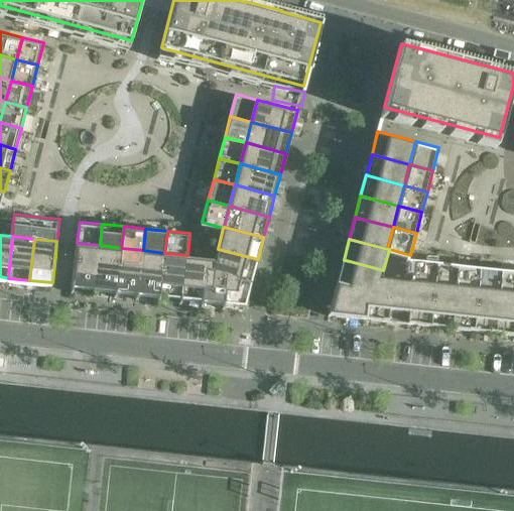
[(96,286),(100,245),(77,243),(73,283),(96,286)]
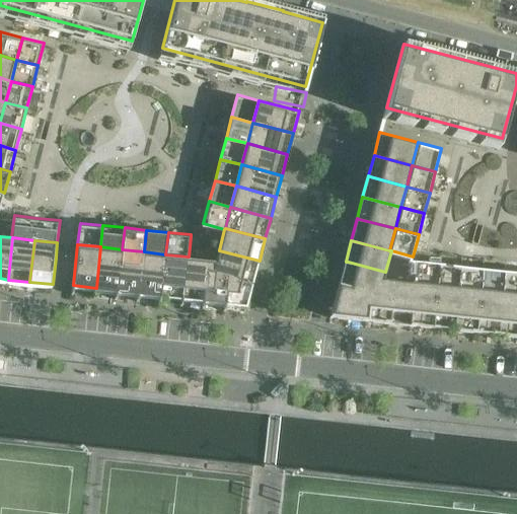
[(118,290),(122,249),(100,246),(96,288),(118,290)]
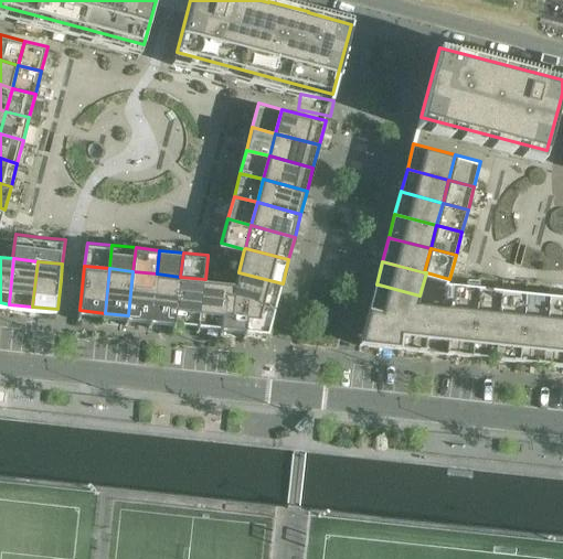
[(151,319),(157,273),(133,271),(128,315),(151,319)]
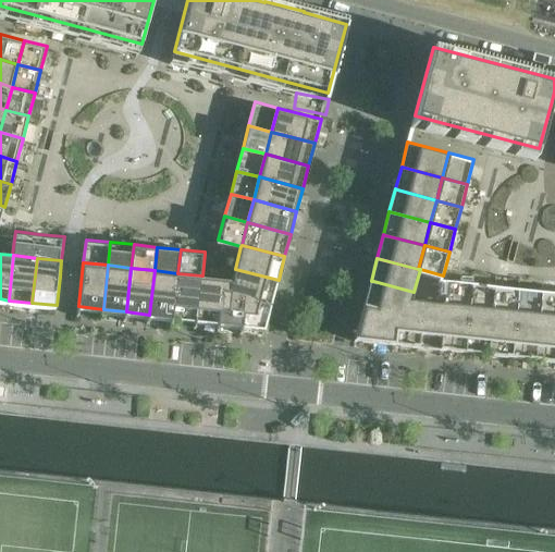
[(272,303),(279,280),(235,269),(232,279),(231,292),(246,296),(272,303)]
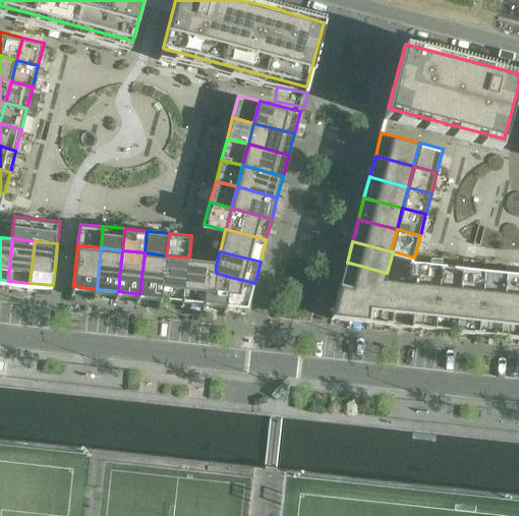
[(162,296),(166,255),(145,252),(139,294),(162,296)]
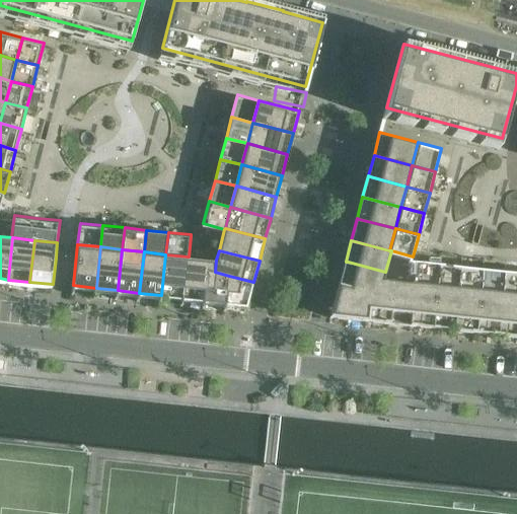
[(182,297),(188,257),(165,254),(161,295),(182,297)]
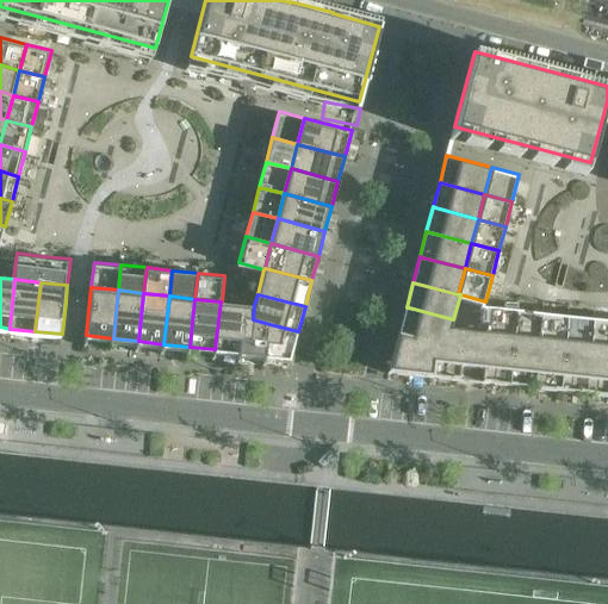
[(241,353),(246,304),(222,302),(221,302),(215,349),(241,353)]
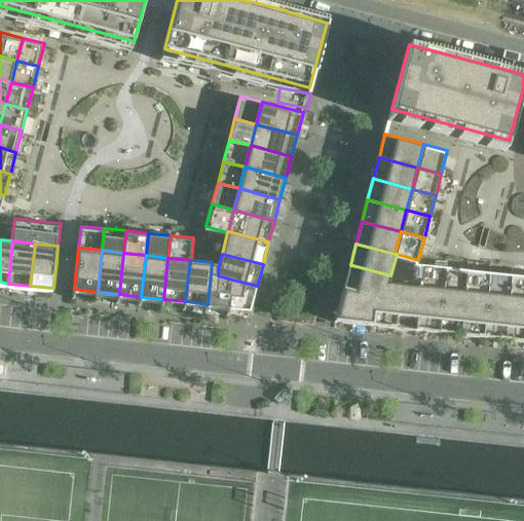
[(229,306),(232,280),(218,275),(219,263),(212,262),(208,304),(229,306)]
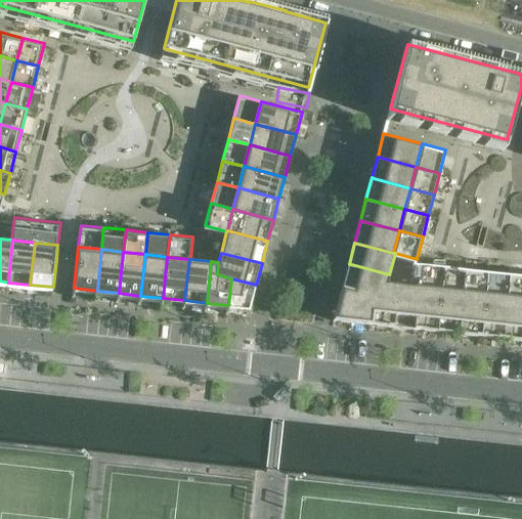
[(442,288),(444,264),(423,262),(421,284),(421,285),(442,288)]
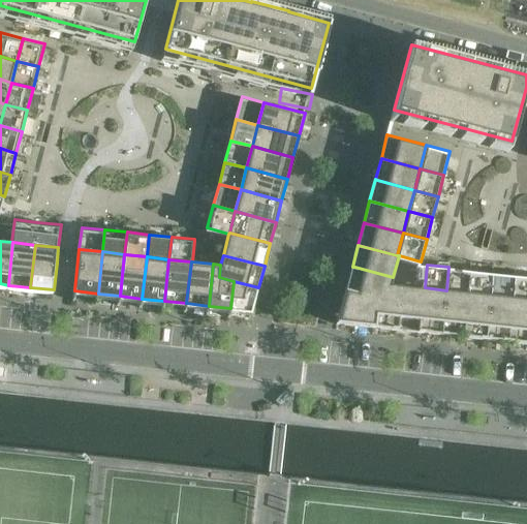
[(393,277),(354,267),(352,267),(346,288),(378,297),(400,303),(402,284),(392,283),(393,277)]
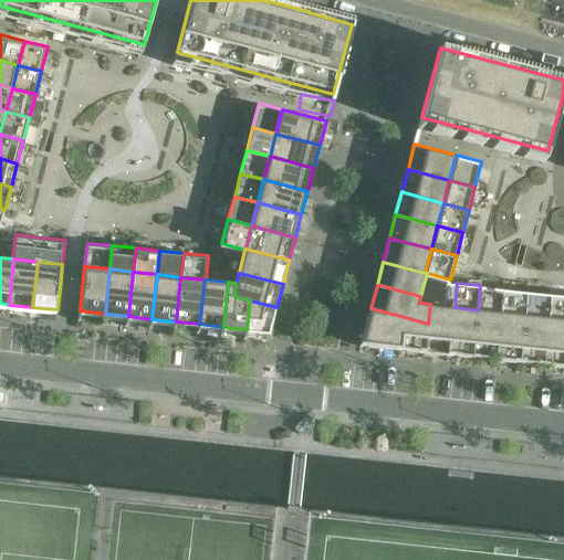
[(501,313),(504,287),(480,285),(478,310),(501,313)]
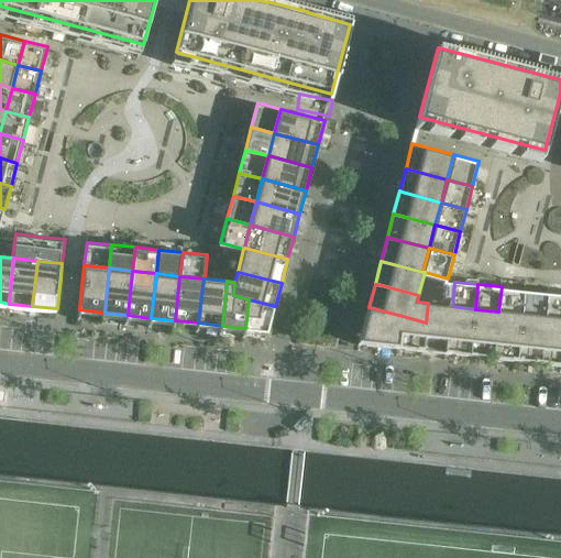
[(523,314),(525,290),(502,286),(498,312),(523,314)]
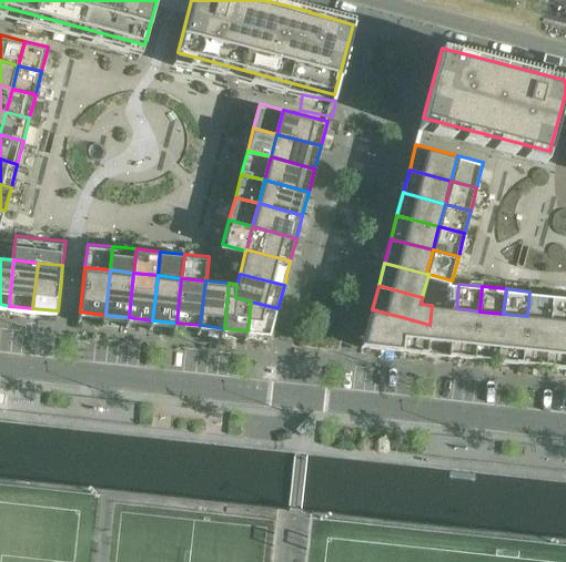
[(551,319),(554,294),(529,292),(527,316),(551,319)]
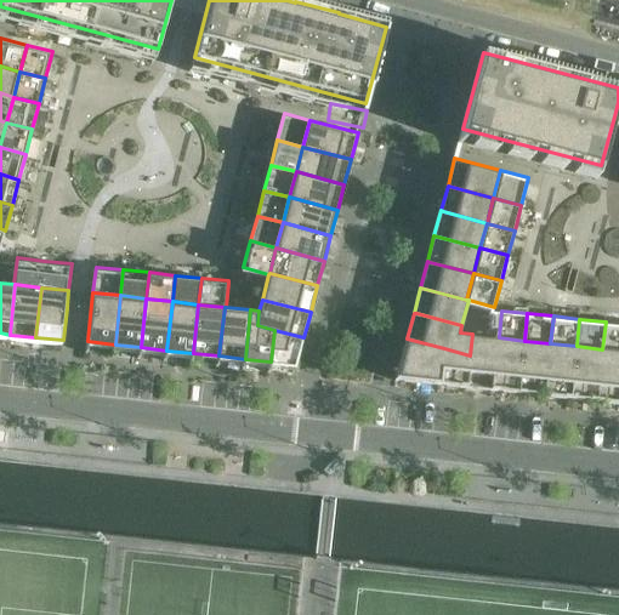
[(618,323),(606,322),(602,349),(618,351),(618,323)]
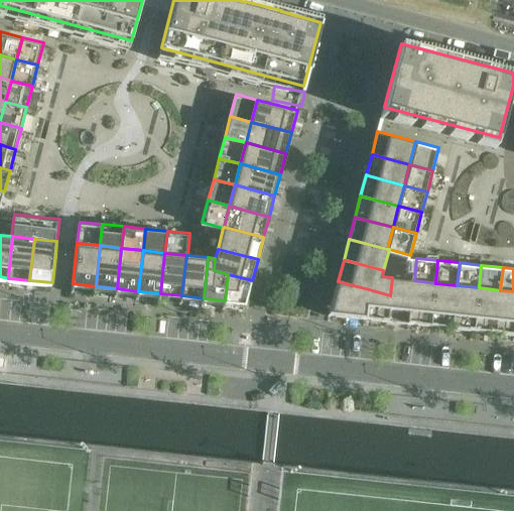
[(246,303),(252,280),(228,274),(225,300),(246,303)]
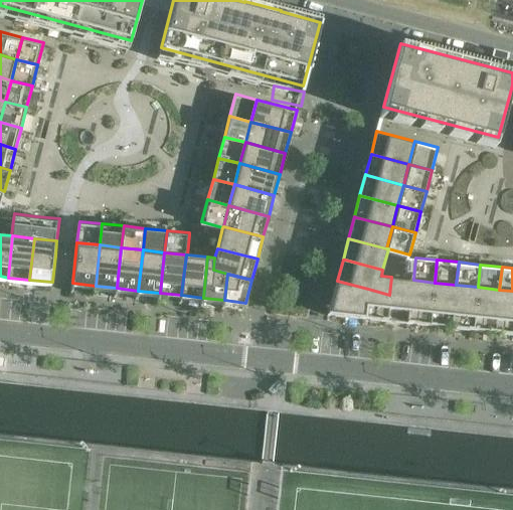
[(408,320),(408,318),(413,280),(413,279),(391,277),(389,295),(387,318),(408,320)]
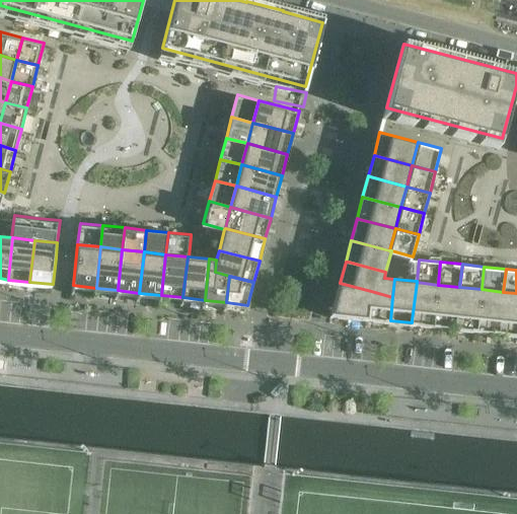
[(434,324),(438,285),(417,282),(412,320),(412,322),(434,324)]
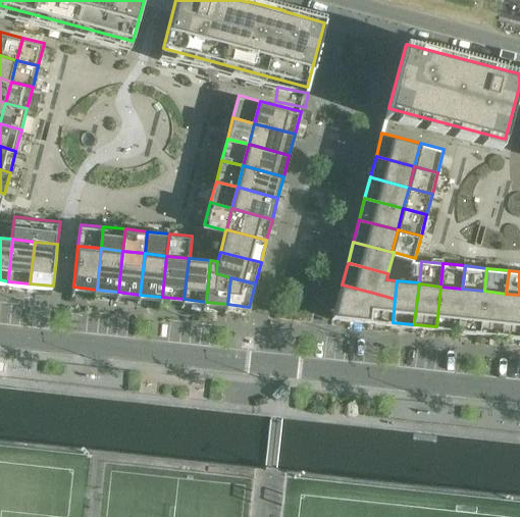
[(370,319),(371,317),(373,293),(342,285),(333,316),(370,319)]
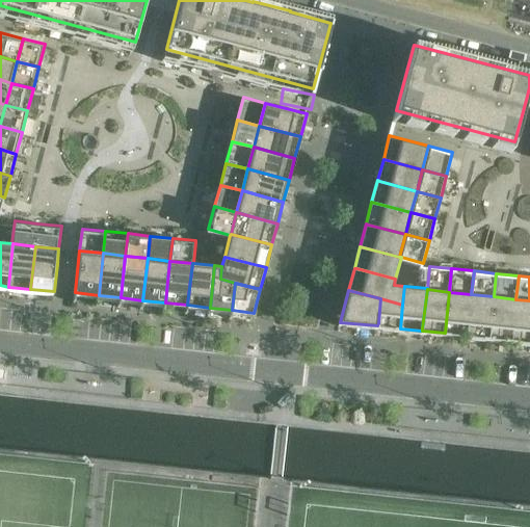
[(467,336),(467,334),(471,294),(449,292),(445,333),(467,336)]
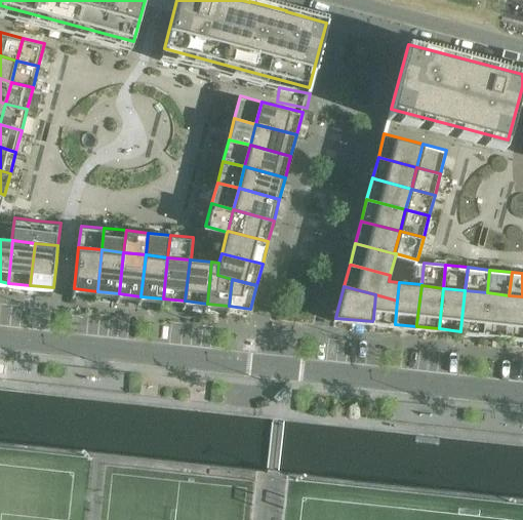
[(483,333),(487,292),(465,290),(460,329),(460,331),(483,333)]
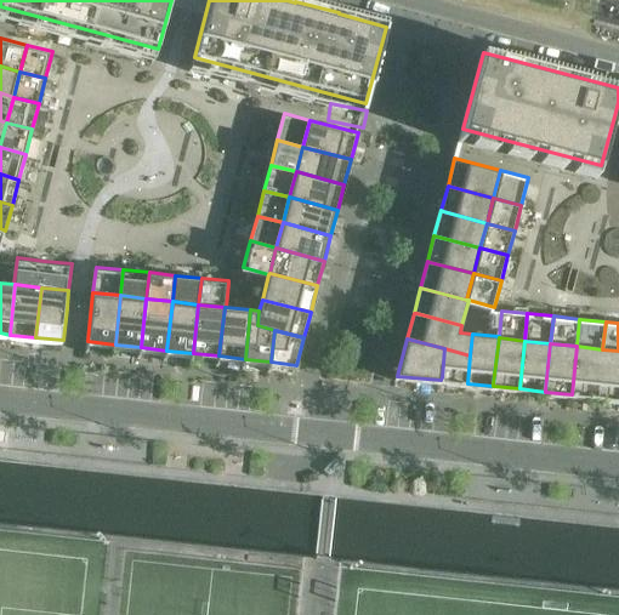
[(597,397),(597,394),(602,349),(577,346),(572,394),(597,397)]
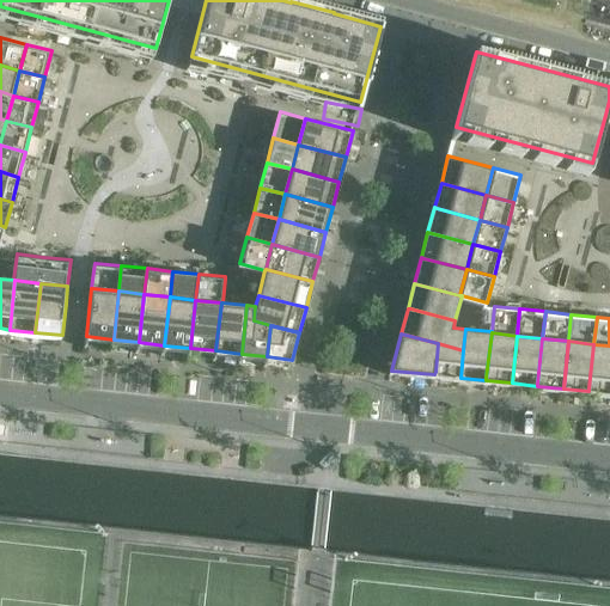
[(461,378),(463,350),(438,343),(435,372),(434,374),(461,378)]
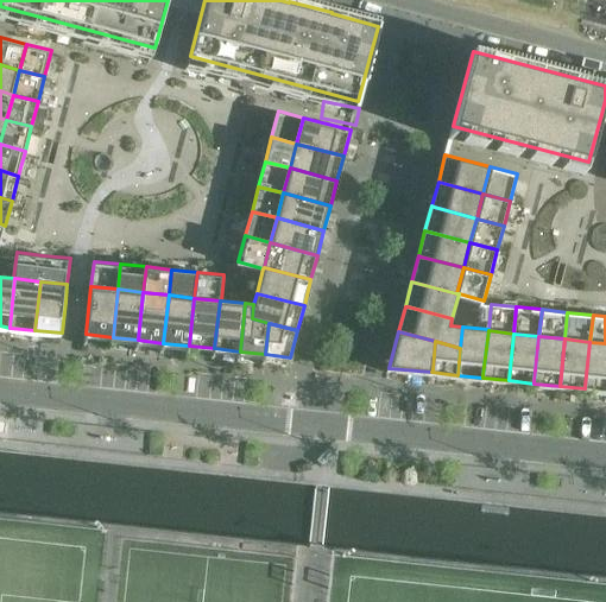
[(605,343),(589,342),(585,386),(585,388),(605,391),(605,343)]
